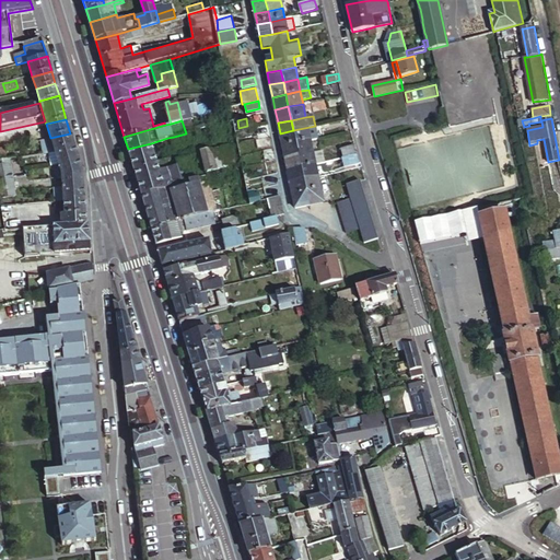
[(315,126),(293,130),(295,142),(311,140),(317,138),(315,126)]
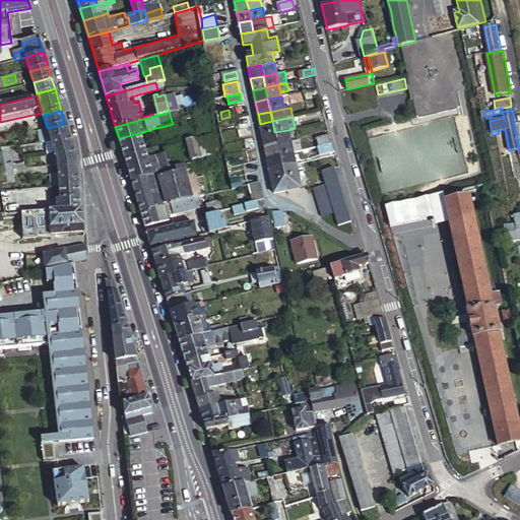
[(272,121),(260,124),(264,147),(277,144),(274,132),(272,121)]
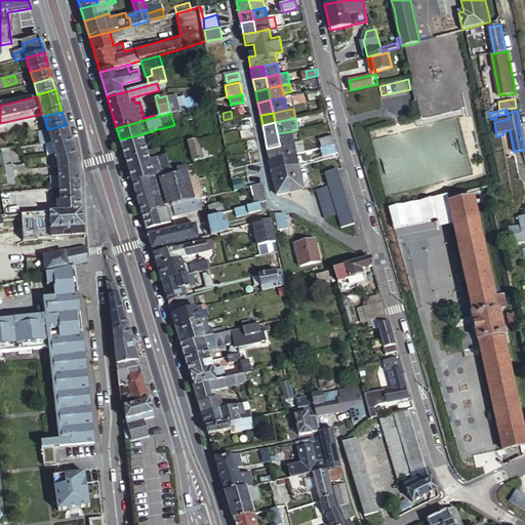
[(70,137),(66,125),(47,129),(51,142),(70,137)]
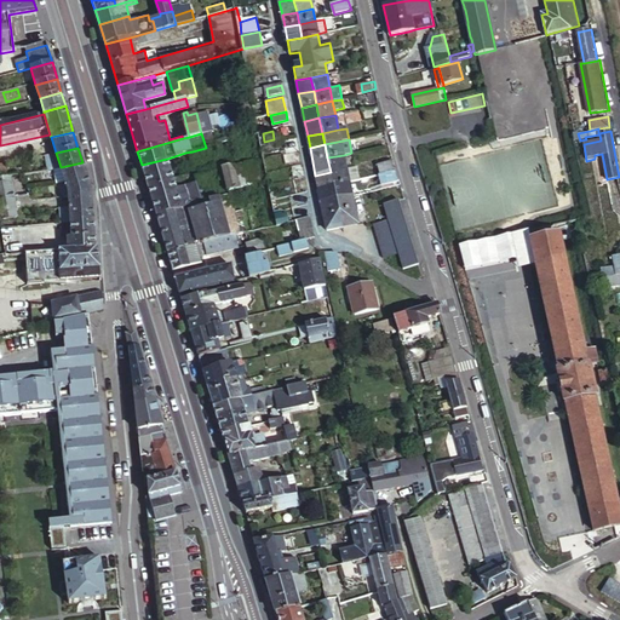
[(188,160),(185,153),(174,156),(177,164),(188,160)]
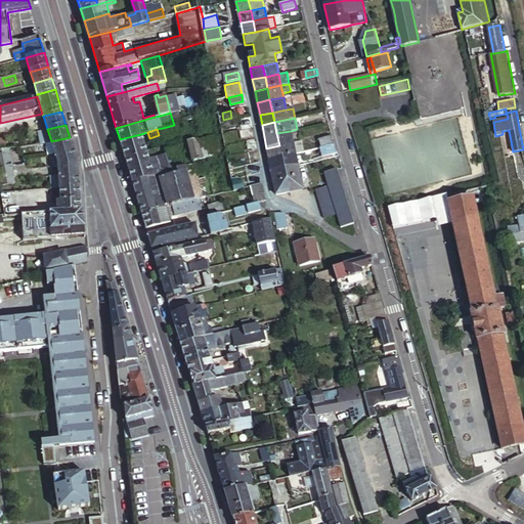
[(276,133),(279,145),(293,143),(291,131),(276,133)]
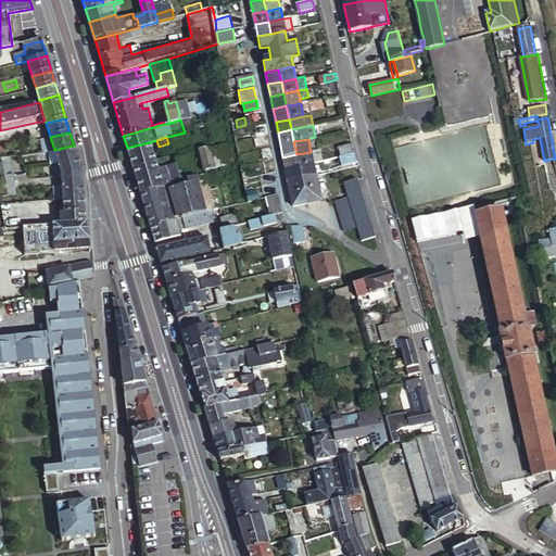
[(156,140),(150,142),(152,152),(160,150),(159,147),(156,140)]
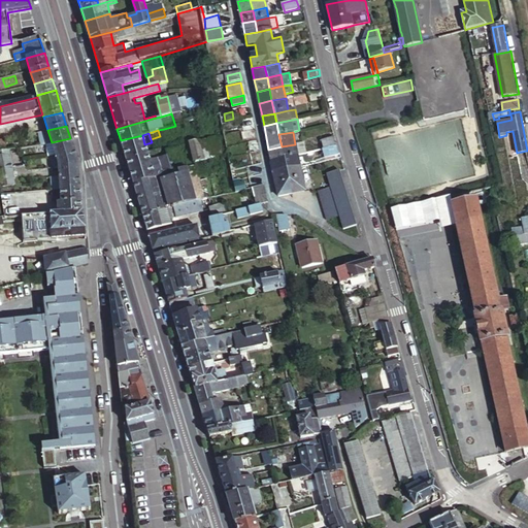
[(121,140),(124,151),(144,144),(142,135),(121,140)]
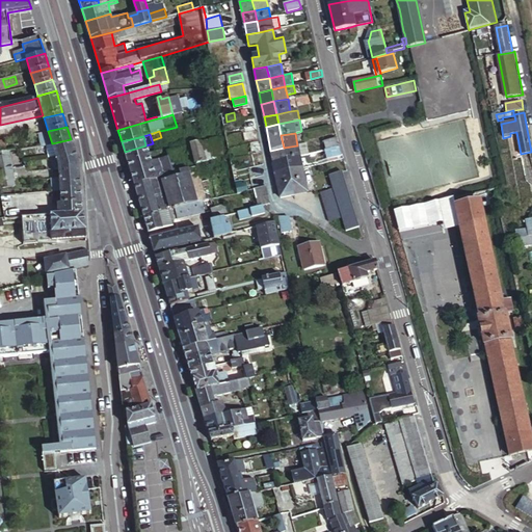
[(169,145),(166,136),(161,137),(163,147),(169,145)]
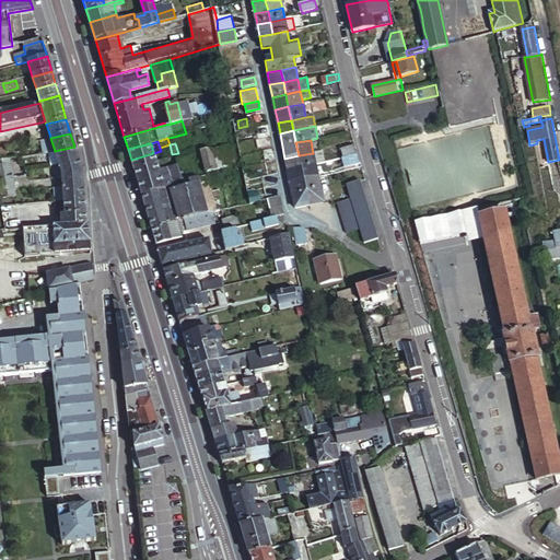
[(58,164),(79,161),(74,147),(55,151),(58,164)]
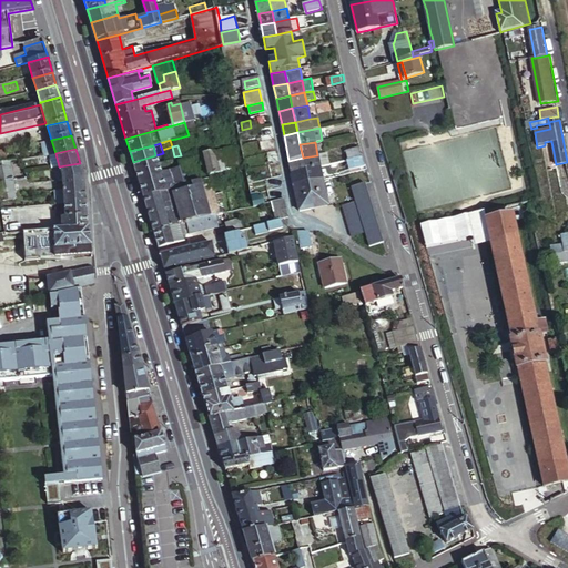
[(352,160),(367,156),(365,149),(350,152),(352,160)]
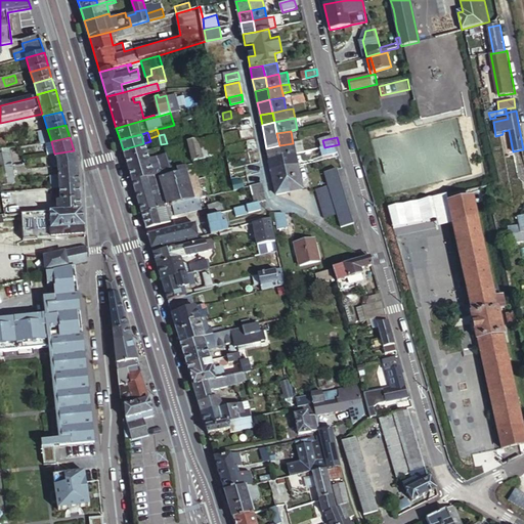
[(54,154),(51,141),(46,142),(50,154),(54,154)]
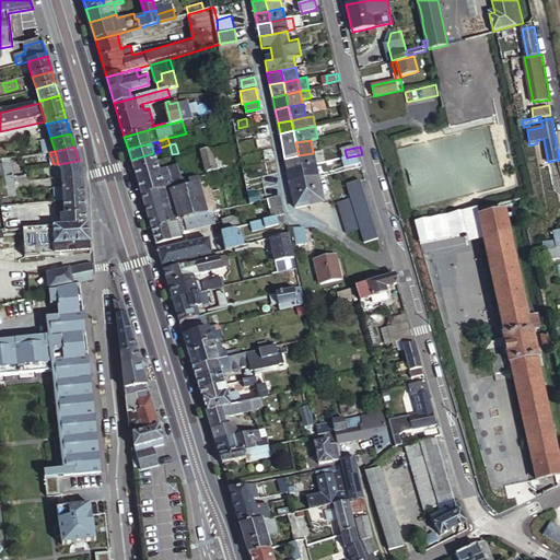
[(201,153),(203,174),(217,173),(214,151),(201,153)]
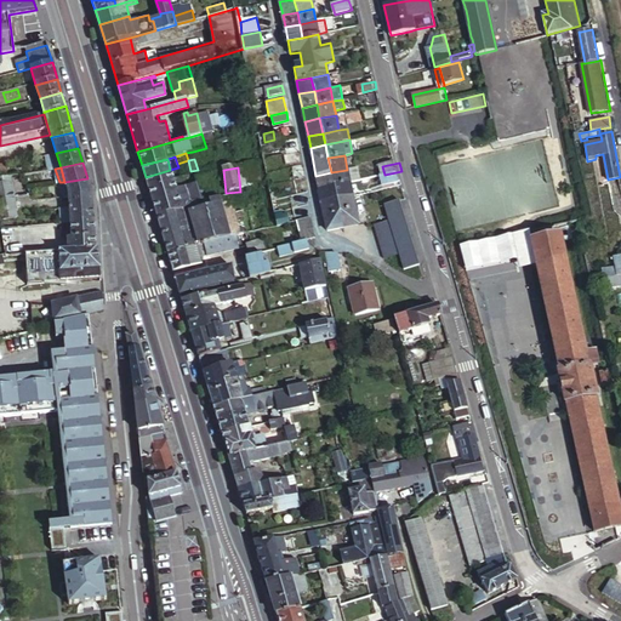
[(146,177),(149,189),(174,182),(170,170),(146,177)]
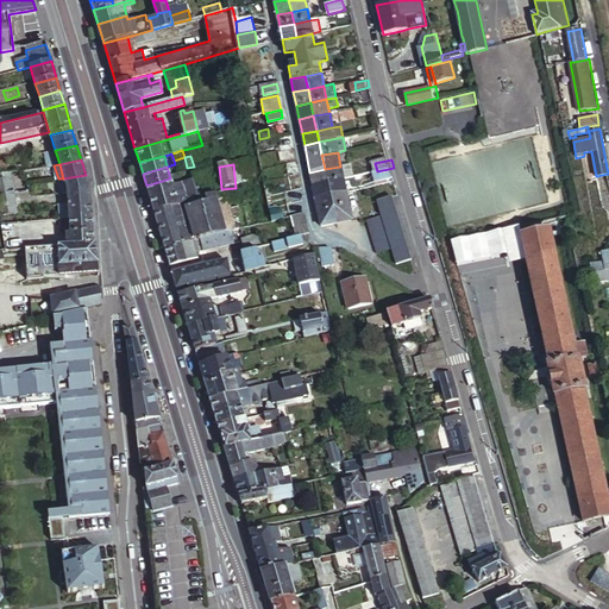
[(340,167),(325,169),(327,183),(343,180),(340,167)]
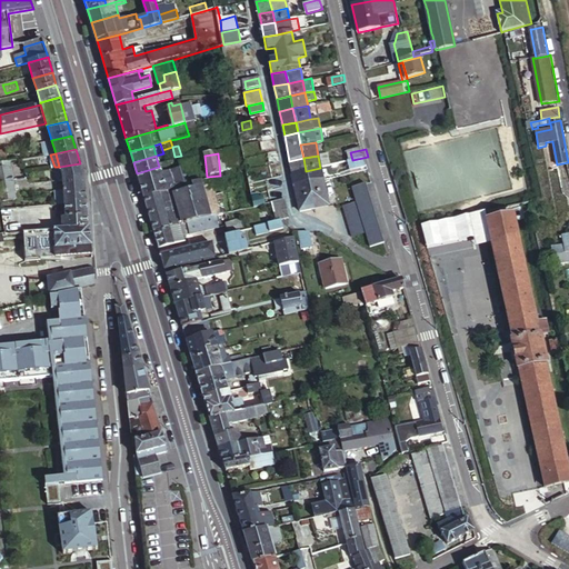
[(352,160),(351,160),(353,169),(370,166),(368,157),(352,160)]
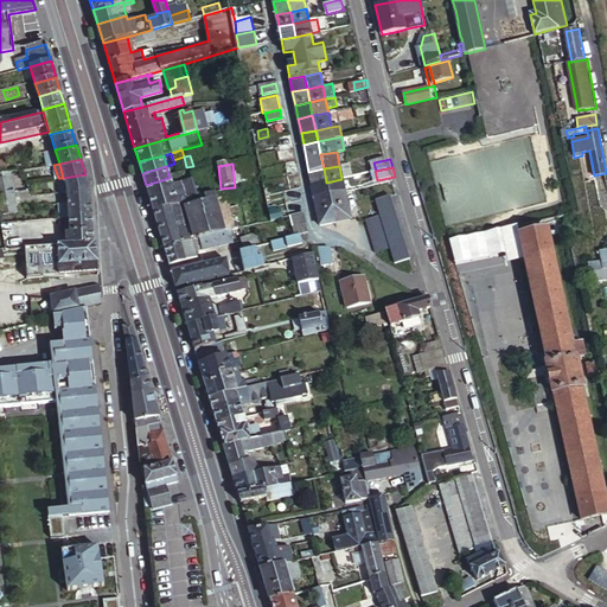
[(308,172),(312,185),(326,183),(324,168),(308,172)]
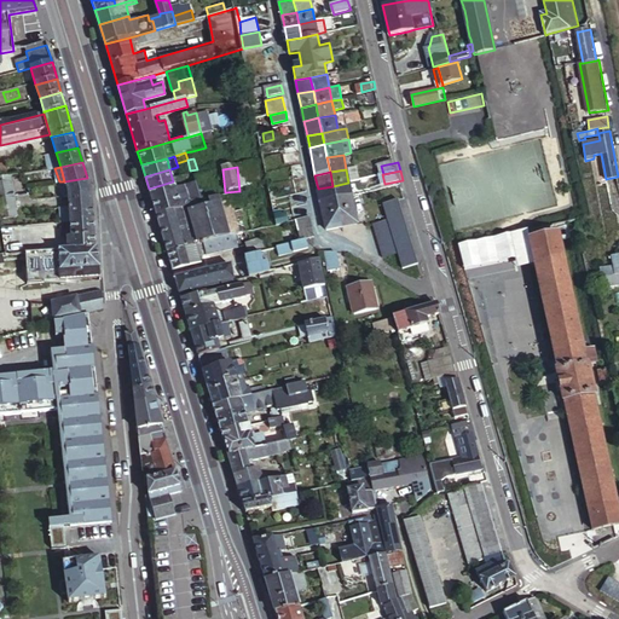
[(0,196),(3,213),(16,210),(12,184),(11,184),(9,178),(7,178),(0,179),(0,196)]
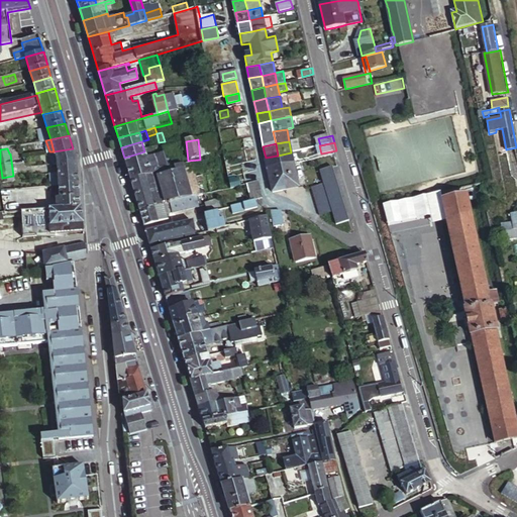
[(58,166),(77,164),(76,160),(73,148),(54,151),(58,164),(58,166)]
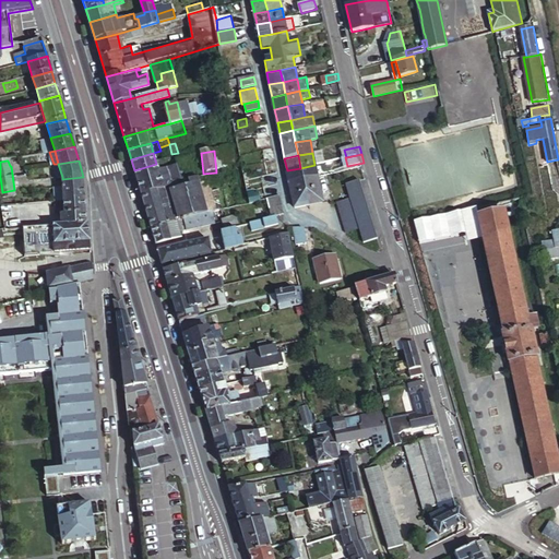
[(62,177),(58,164),(54,164),(57,180),(62,179),(62,177)]
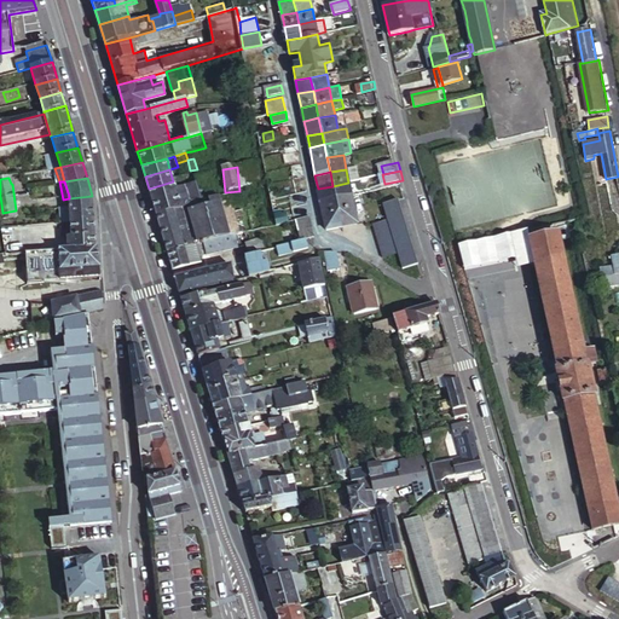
[(333,186),(335,200),(352,196),(348,183),(333,186)]
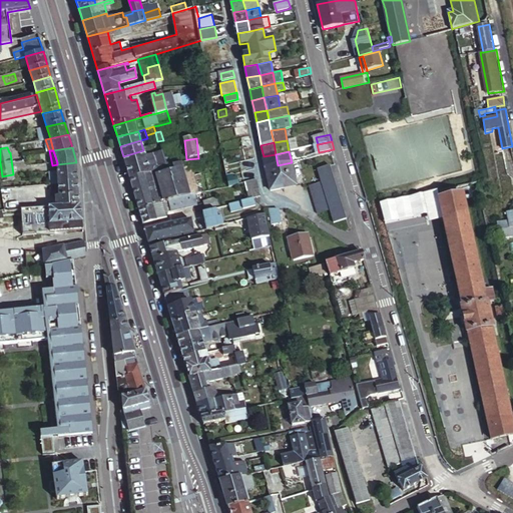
[(264,156),(266,168),(278,165),(276,154),(264,156)]
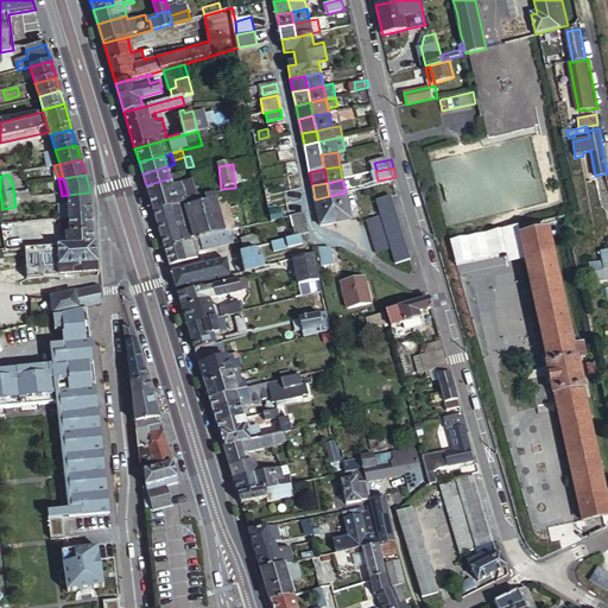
[(70,221),(92,219),(90,192),(68,195),(69,204),(70,221)]
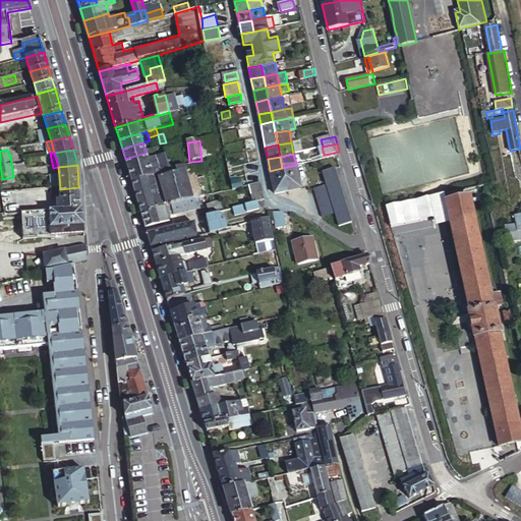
[(296,165),(282,168),(285,178),(298,176),(296,165)]
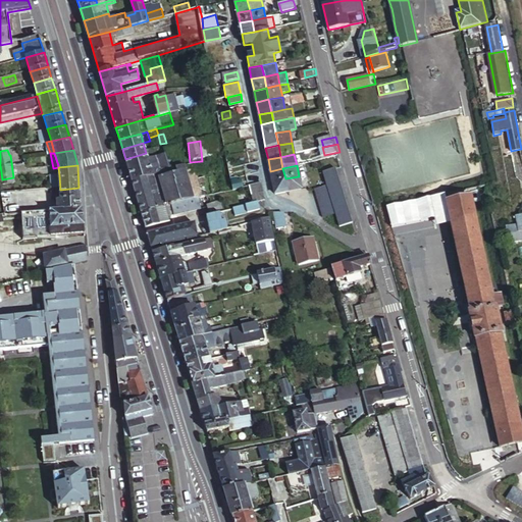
[(337,167),(322,171),(326,185),(314,189),(322,217),(334,214),(338,226),(354,222),(337,167)]
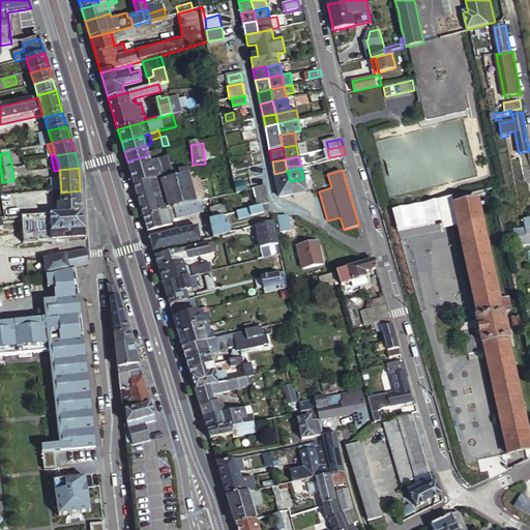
[(287,171),(274,174),(276,184),(290,181),(287,171)]
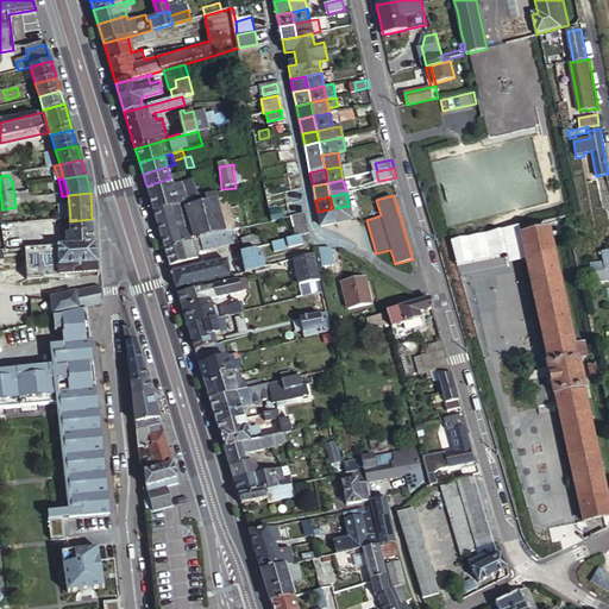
[(60,221),(70,221),(69,205),(58,206),(60,221)]
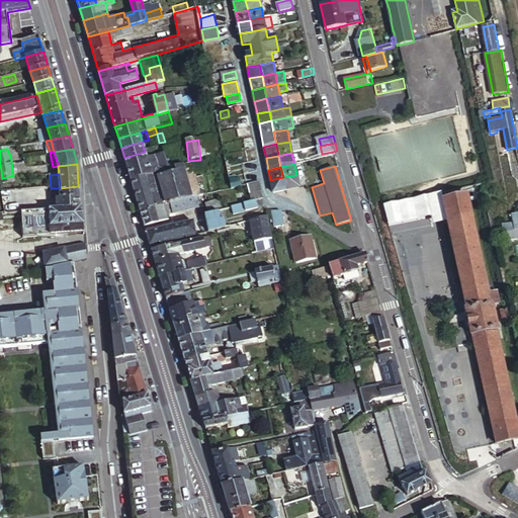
[(283,177),(285,190),(299,188),(296,175),(283,177)]
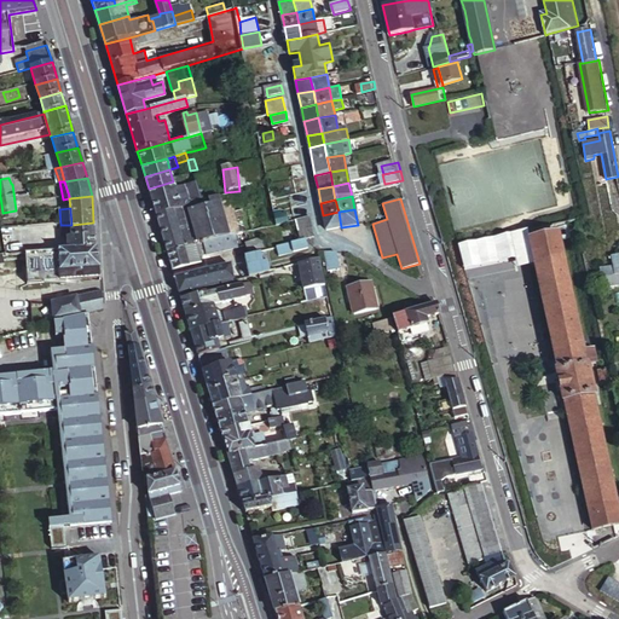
[(339,212),(323,215),(327,231),(341,227),(339,212)]
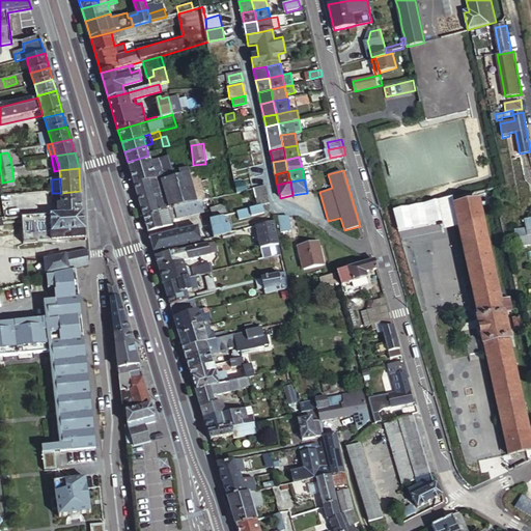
[(269,195),(267,186),(255,189),(257,197),(269,195)]
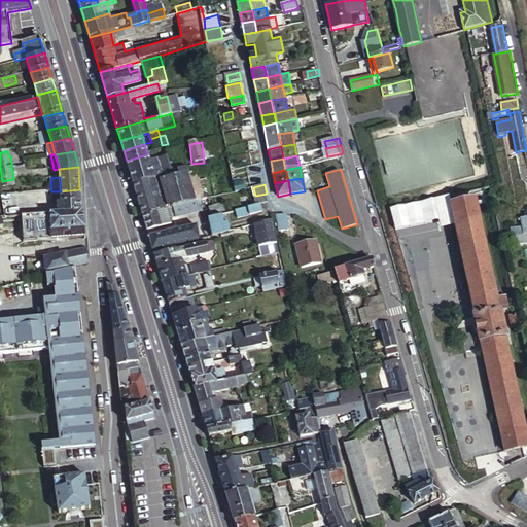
[(58,214),(80,213),(79,189),(61,191),(51,191),(53,205),(57,205),(58,214)]
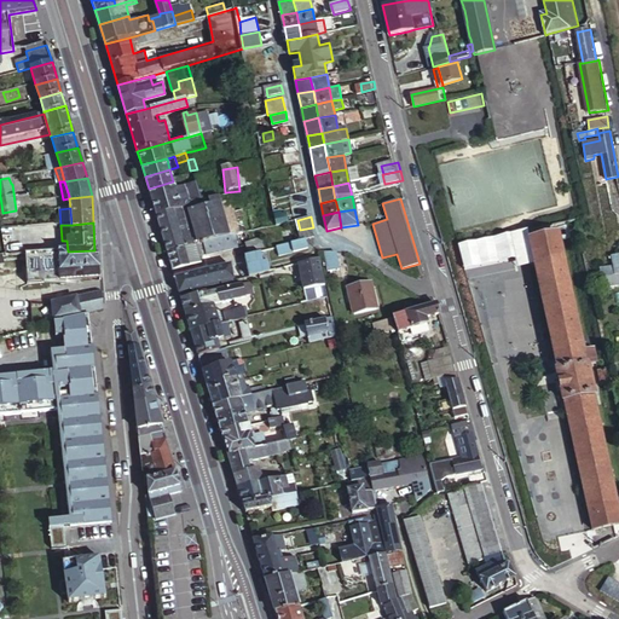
[(316,236),(313,227),(300,230),(302,239),(307,238),(316,236)]
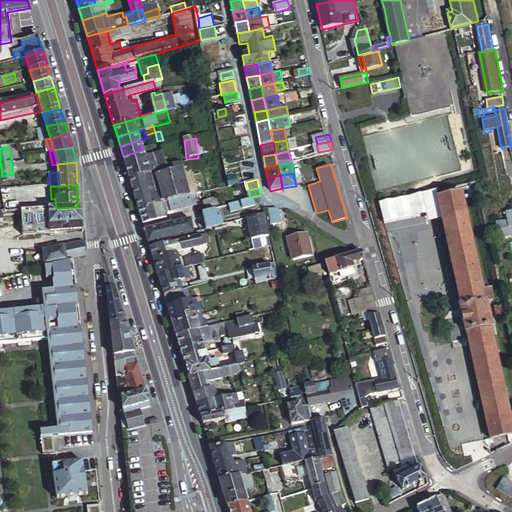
[(482,278),(463,192),(438,198),(461,304),(459,304),(465,329),(467,329),(490,436),(511,431),(511,416),(491,324),(492,324),(487,300),(494,299),(491,288),(488,289),(488,286),(489,286),(487,278),(482,278)]
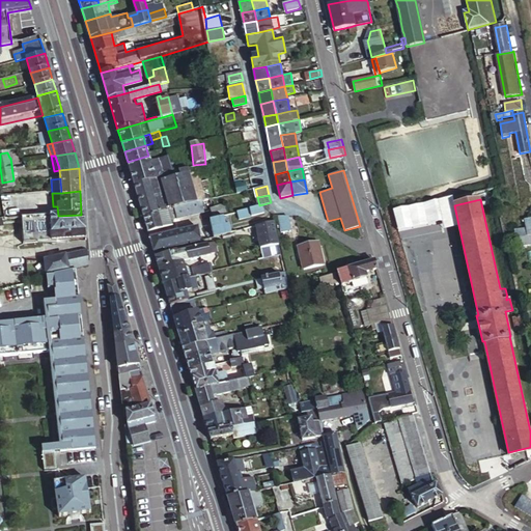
[(202,201),(174,208),(177,216),(177,218),(205,211),(202,201)]
